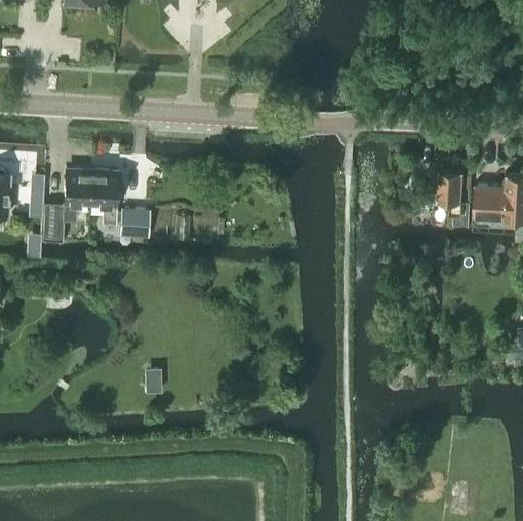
[(0,216),(9,217),(11,175),(8,174),(4,170),(0,169),(0,216)]
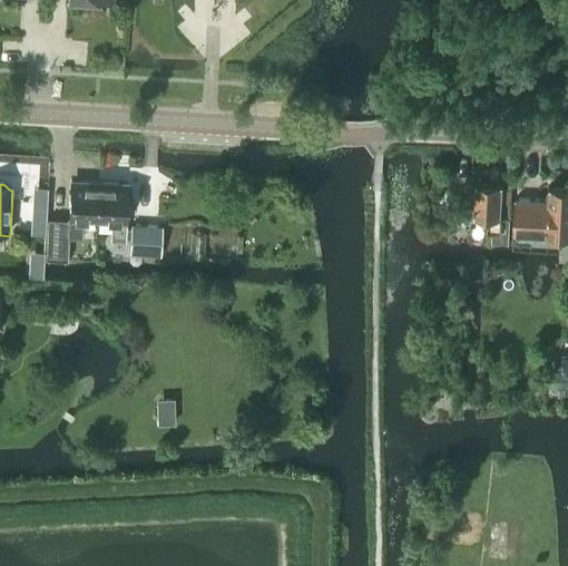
[(99,224),(100,186),(72,184),(70,226),(51,225),(49,260),(69,261),(70,240),(82,241),(84,223),(99,224)]
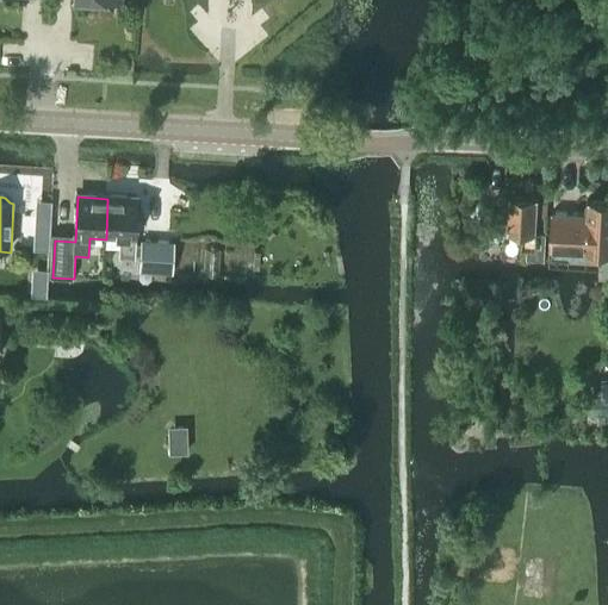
[(107,199),(106,239),(123,241),(122,259),(135,260),(138,200),(107,199)]
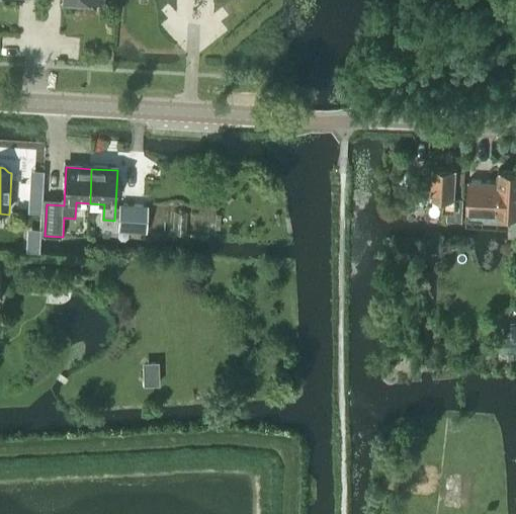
[(444,213),(449,215),(448,224),(463,225),(465,202),(456,201),(457,187),(458,176),(458,172),(434,170),(432,194),(432,200),(445,201),(444,213)]
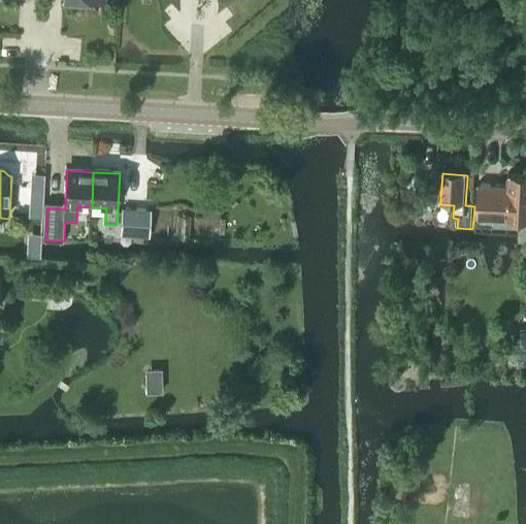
[(480,188),(478,220),(525,222),(525,177),(511,177),(510,189),(480,188)]
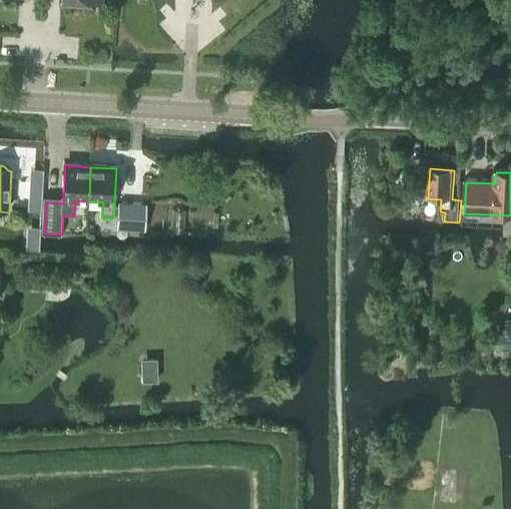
[(454,174),(453,185),(462,185),(462,174),(454,174)]
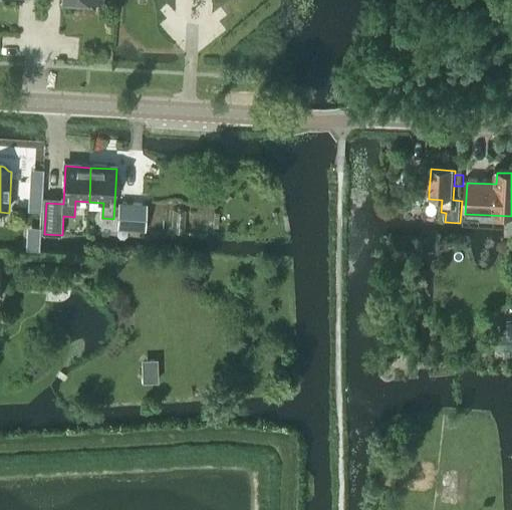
[(31,179),(30,196),(43,197),(44,180),(31,179)]
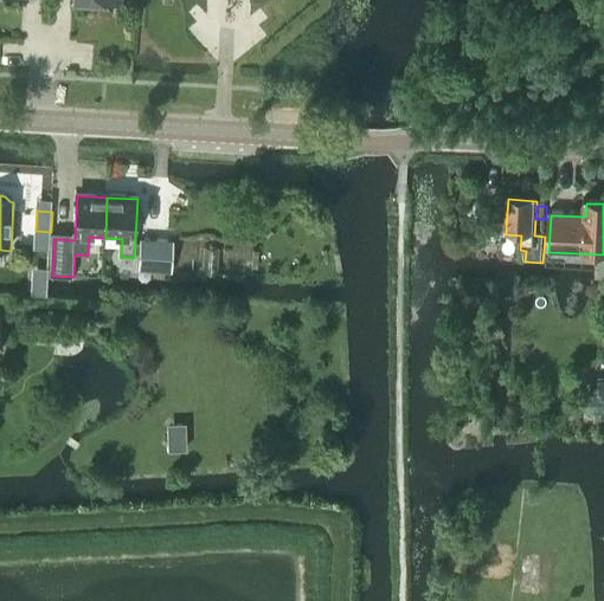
[(141,241),(140,273),(142,273),(162,275),(173,275),(175,243),(141,241)]
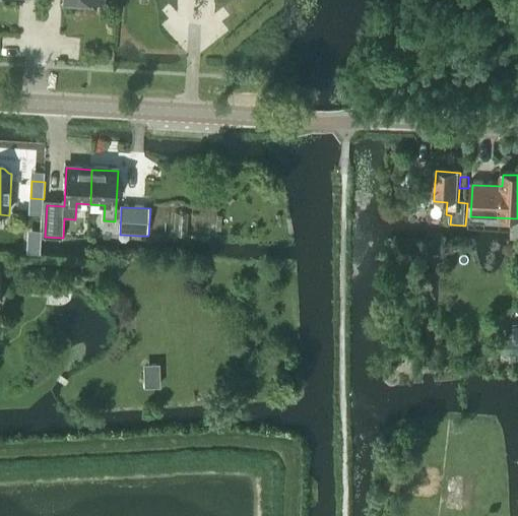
[(144,391),(162,390),(162,366),(143,366),(144,391)]
